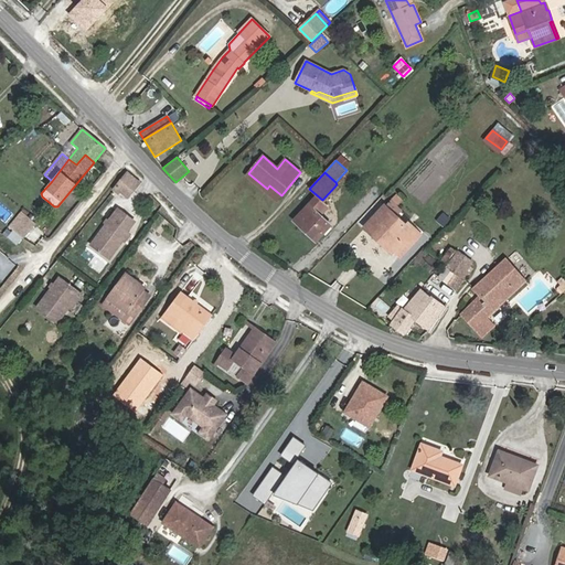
[(128,198),(139,182),(127,173),(116,188),(120,191),(128,198)]
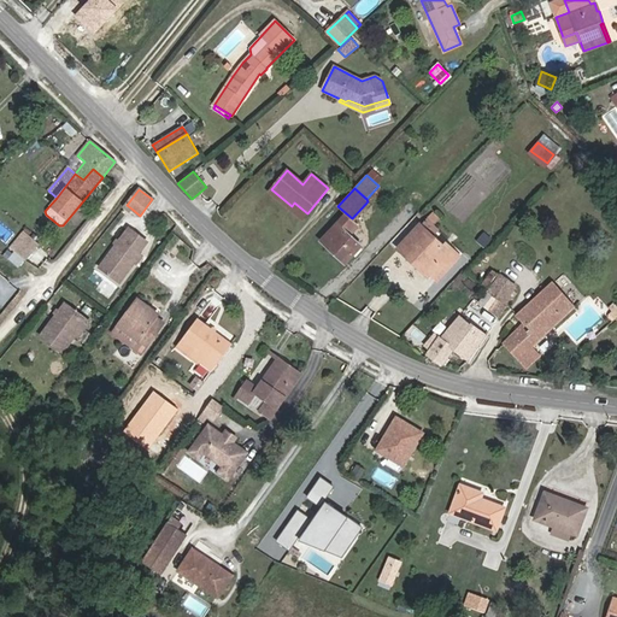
[(303,218),(307,213),(294,203),(292,206),(271,189),(269,192),(303,218)]
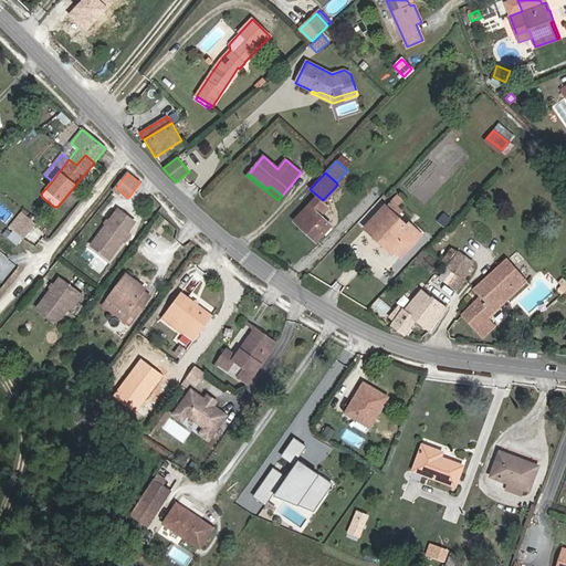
[(331,226),(320,216),(327,207),(317,197),(294,221),(303,229),(304,228),(313,236),(312,237),(316,241),(331,226)]
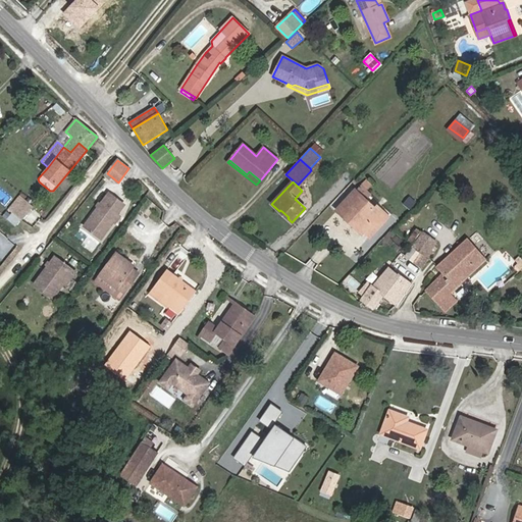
[(387,217),(381,211),(377,215),(371,211),(373,209),(364,200),(370,195),(365,191),(368,188),(363,183),(337,210),(345,217),(347,215),(356,223),(354,225),(362,232),(364,230),(369,236),(387,217)]
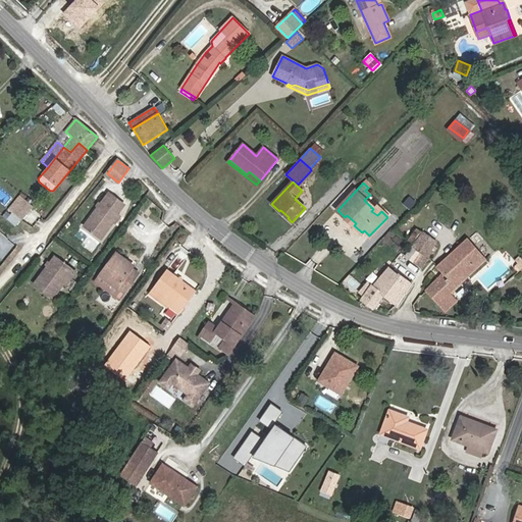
[(115,213),(122,204),(109,193),(84,226),(101,239),(118,215),(115,213)]
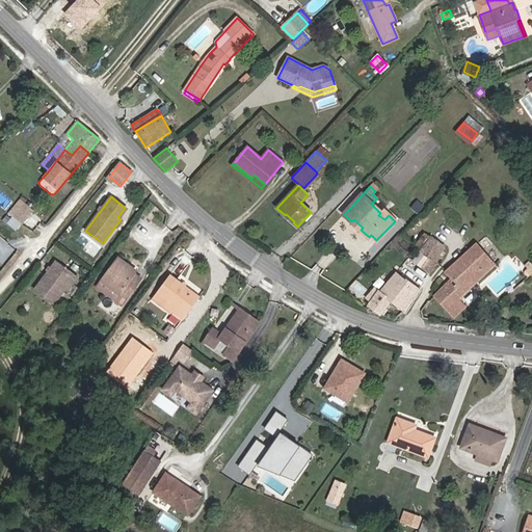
[(22,225),(34,211),(20,200),(8,213),(22,225)]
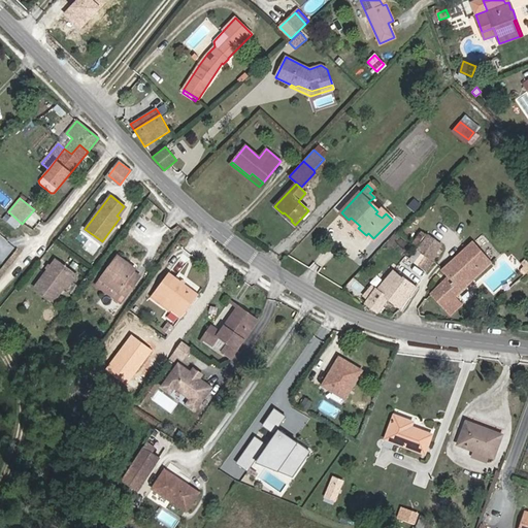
[(420,205),(414,200),(407,206),(414,211),(420,205)]
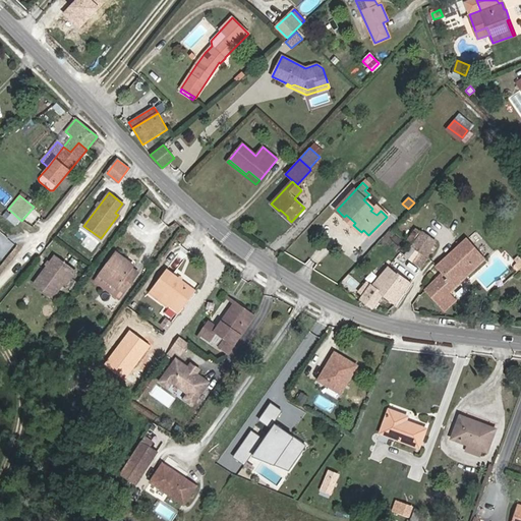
[(381,211),(375,206),(372,209),(370,211),(377,215),(381,211)]
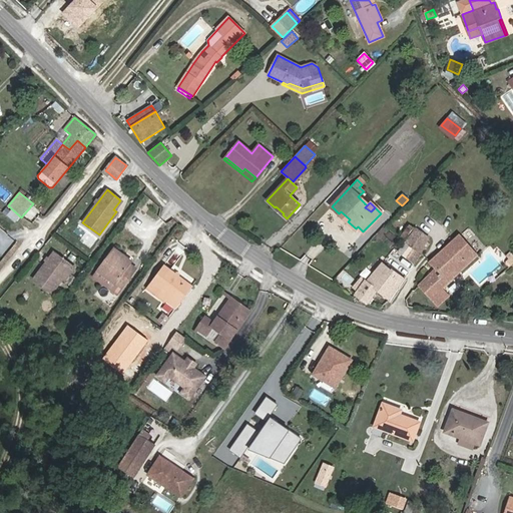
[(350,219),(341,211),(339,213),(348,221),(350,219)]
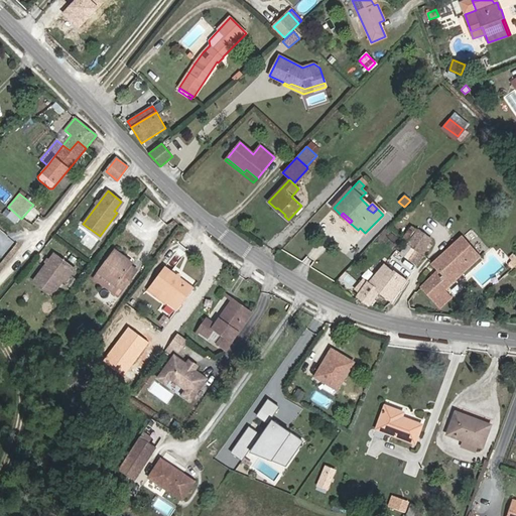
[(30,226),(21,219),(16,225),(25,232),(30,226)]
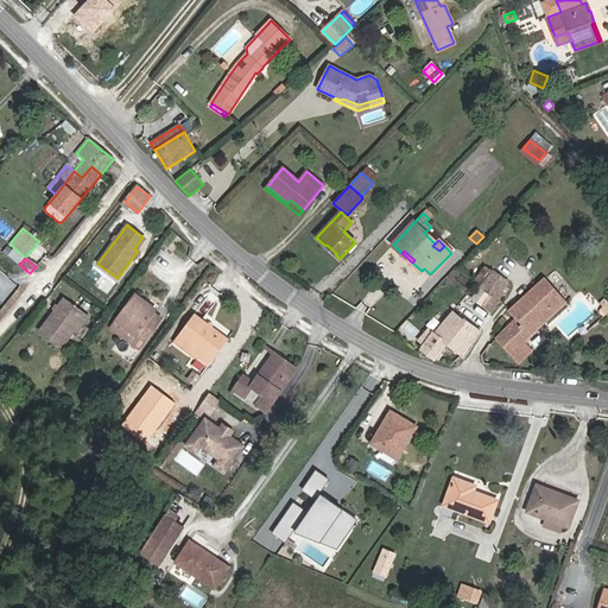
[(506,282),(492,271),(479,287),(488,295),(494,299),(500,291),(506,282)]
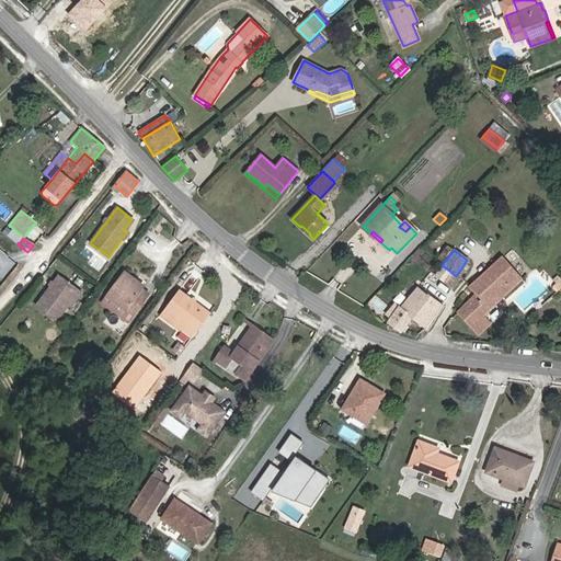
[(482,315),(521,279),(501,258),(469,287),(476,294),(458,311),(478,334),(490,323),(482,315)]
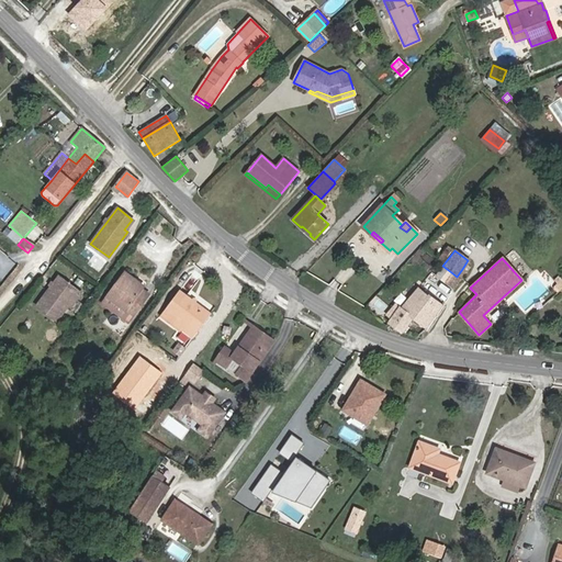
[(462,269),(457,277),(460,280),(465,272),(462,269)]
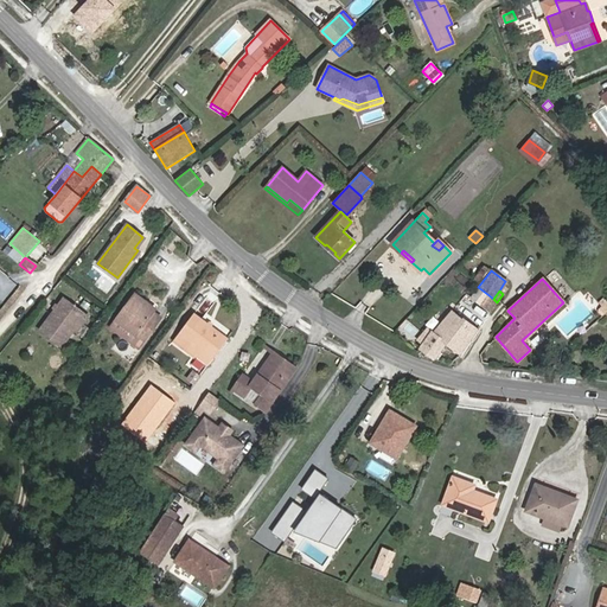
[(144,342),(161,318),(153,313),(142,305),(145,301),(135,294),(115,321),(144,342)]
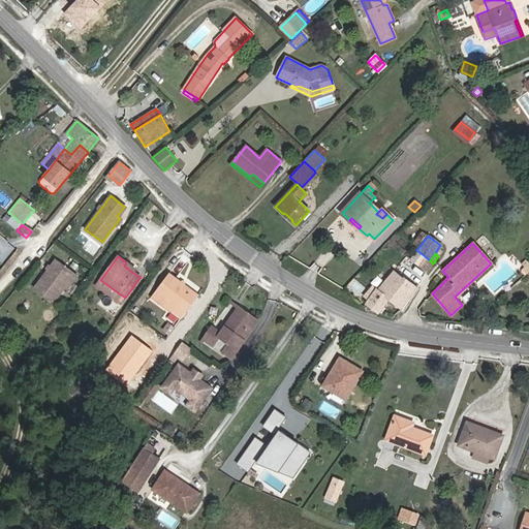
[(427,272),(433,263),(430,260),(425,256),(418,266),(427,272)]
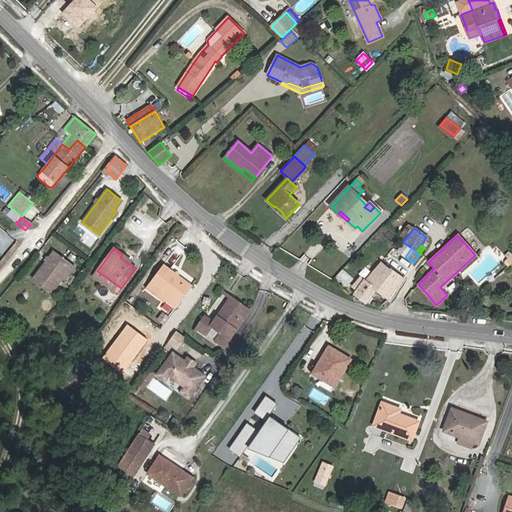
[(62,278),(67,272),(69,274),(74,267),(53,252),(34,279),(52,292),(62,278)]
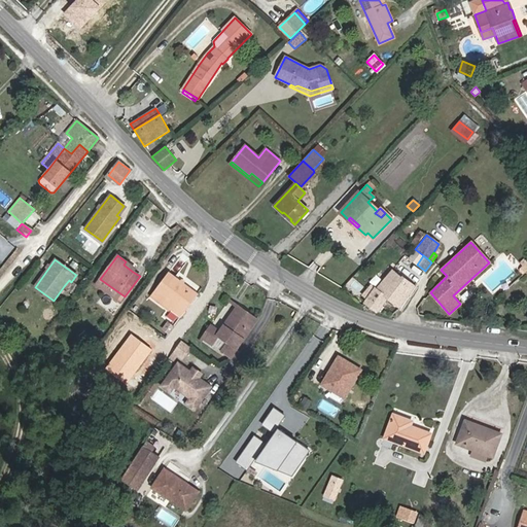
[(135,269),(126,261),(124,265),(133,272),(135,269)]
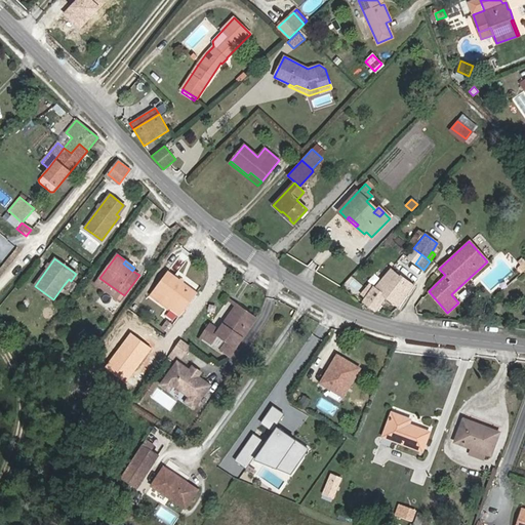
[(398,307),(413,284),(400,275),(399,276),(391,269),(375,288),(373,287),(363,301),(375,311),(386,296),(398,307)]
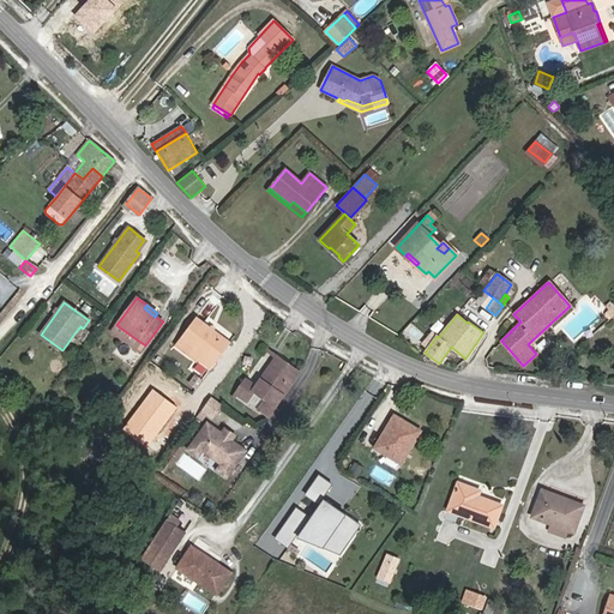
[(210,369),(230,342),(197,317),(176,344),(210,369)]
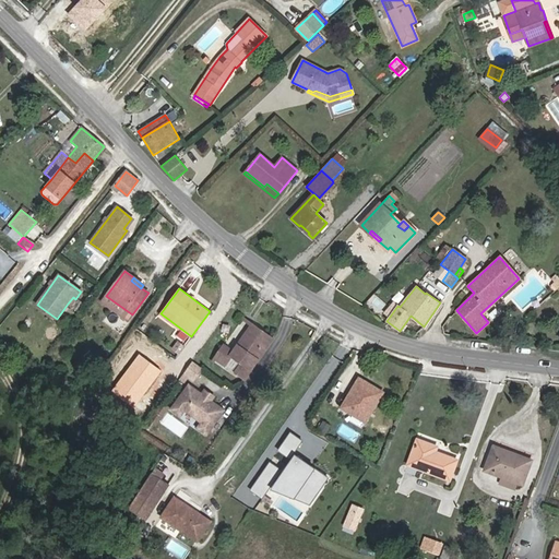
[(132,314),(106,296),(102,302),(128,321),(132,314)]
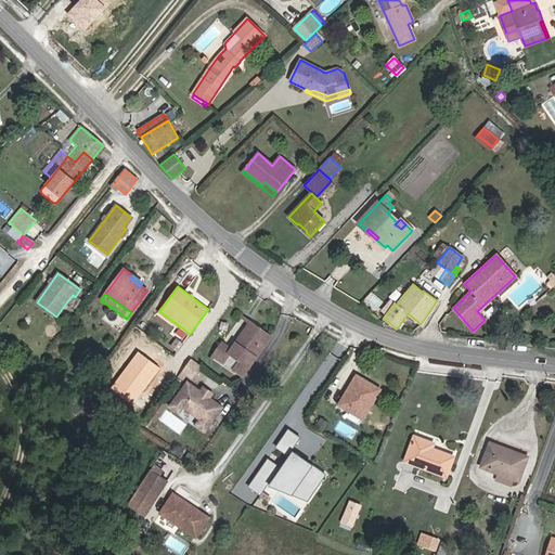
[(243,375),(270,337),(252,324),(248,330),(252,331),(248,335),(244,331),(231,349),(222,343),(213,356),(223,363),(230,353),(240,361),(234,370),(243,375)]
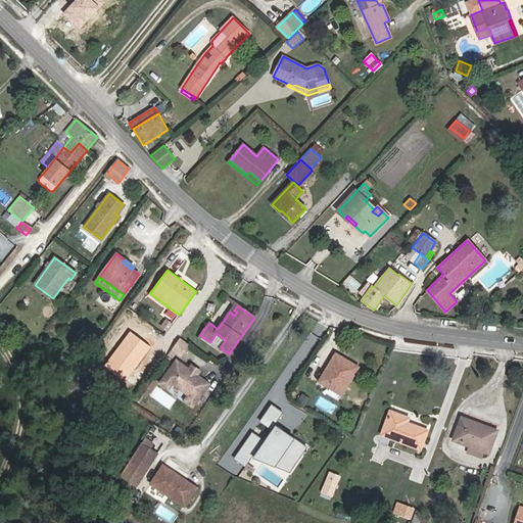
[(172,325),(167,321),(162,326),(168,330),(172,325)]
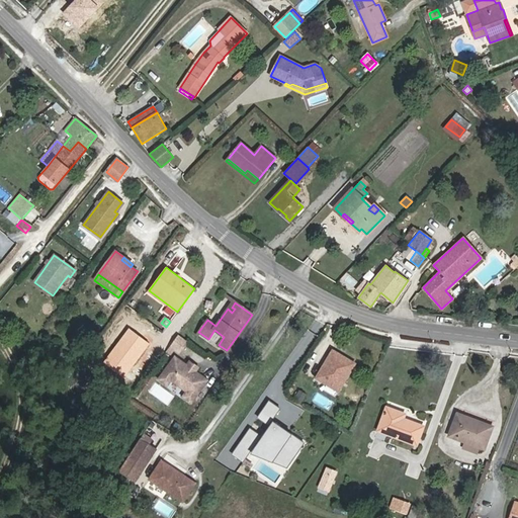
[(92,343),(96,337),(90,333),(86,339),(92,343)]
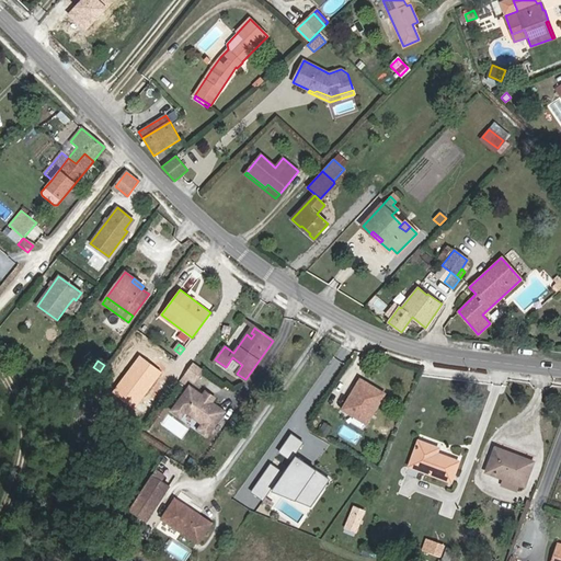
[(105,393),(115,380),(107,375),(98,388),(105,393)]
